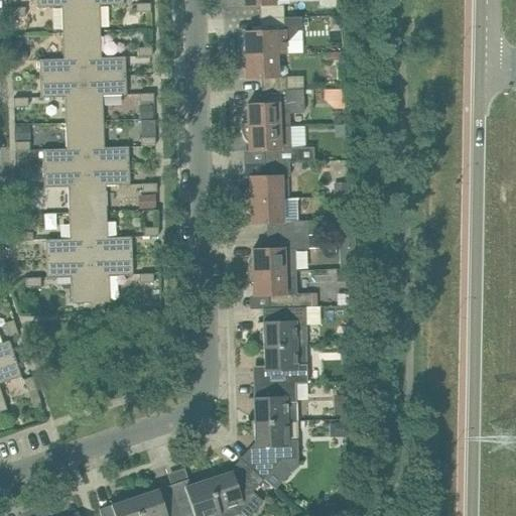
[(36,0),(36,7),(60,7),(61,32),(81,32),(79,0),(36,0)]
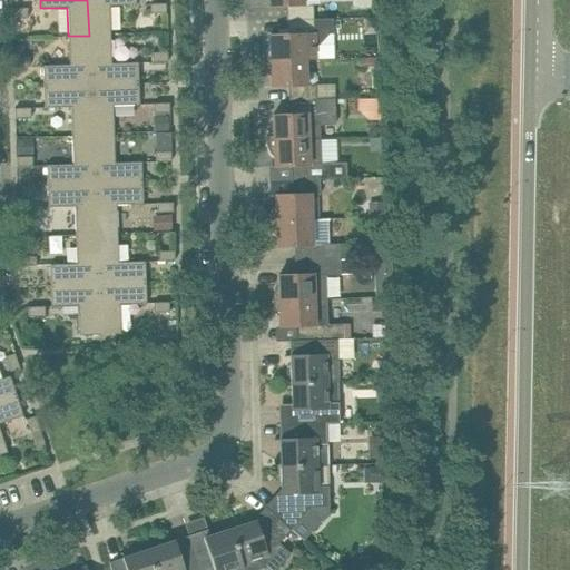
[(109,6),(136,6),(135,0),(87,0),(89,36),(110,35),(109,6)]
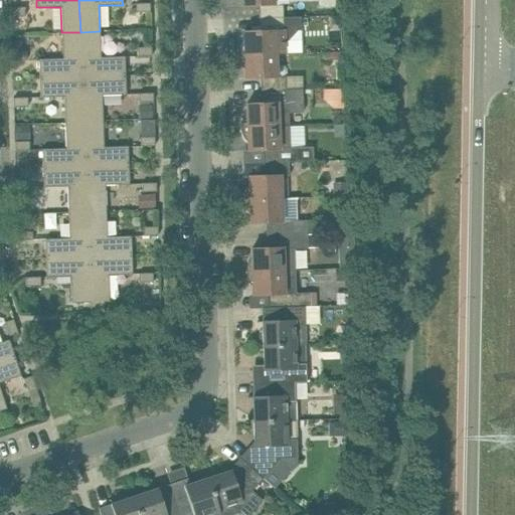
[(241,0),(242,5),(259,5),(259,18),(284,17),(283,5),(274,5),(274,0),(241,0)]
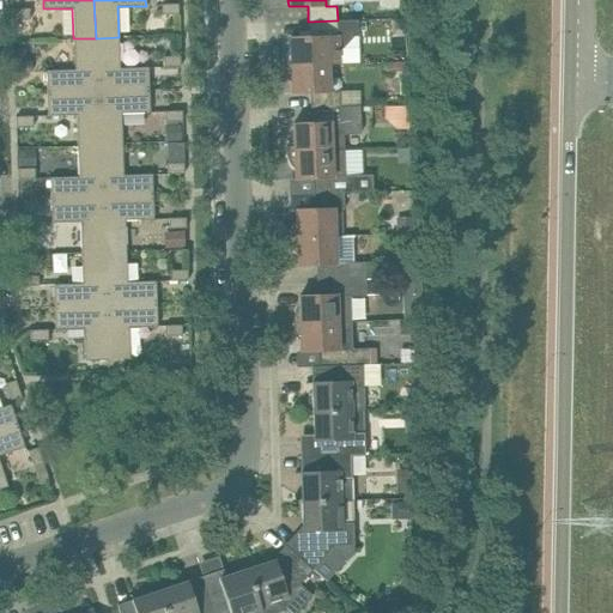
[(178,4),(161,5),(162,14),(178,14),(178,4)]
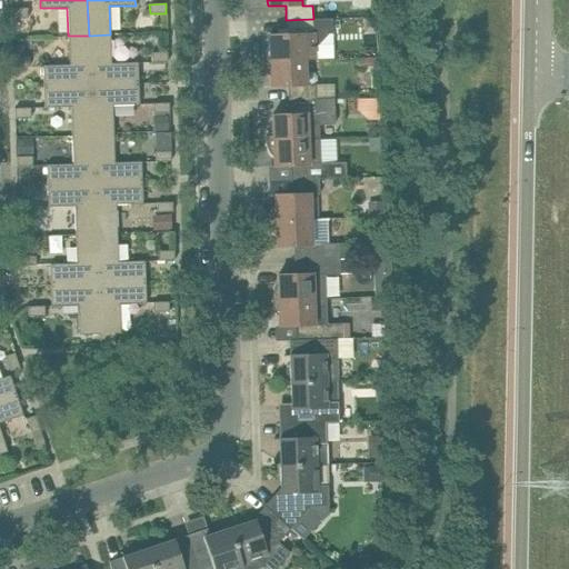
[(11,9),(11,19),(27,18),(27,9),(11,9)]
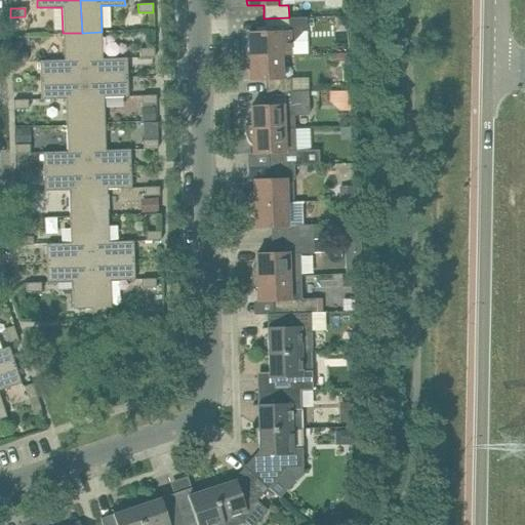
[(246,43),(244,47),(242,50),(242,54),(242,56),(281,55),(290,54),(289,17),(264,18),(264,33),(248,33),(248,41),(246,43)]
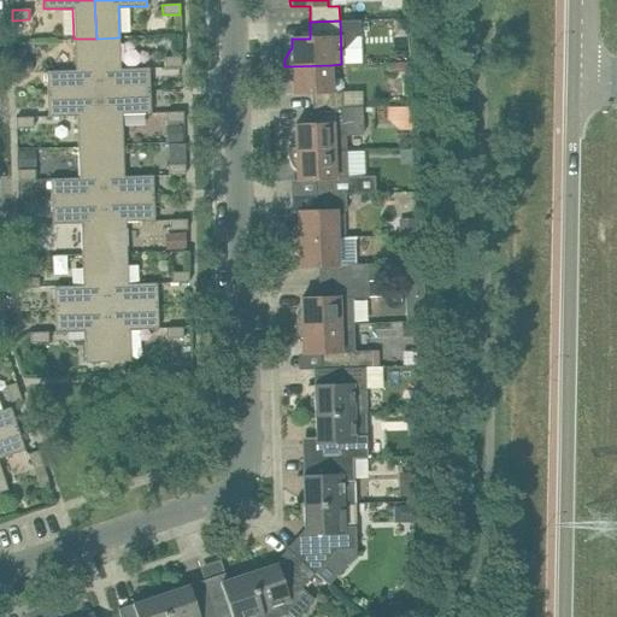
[(150,68),(121,69),(119,37),(97,39),(99,93),(150,90),(150,68)]
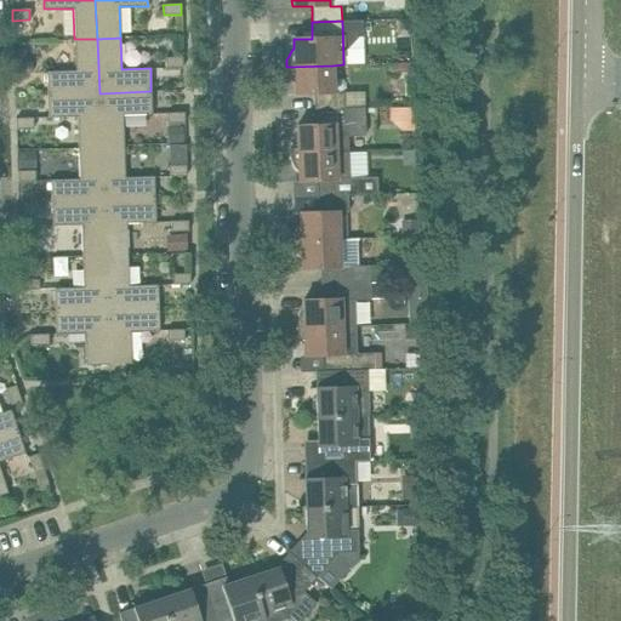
[(74,39),(75,72),(46,72),(47,95),(100,93),(97,39),(74,39)]
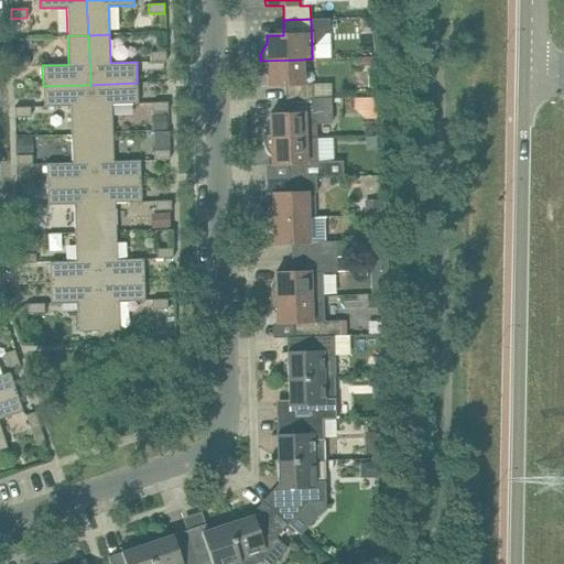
[(165,52),(150,52),(150,62),(165,62),(165,52)]
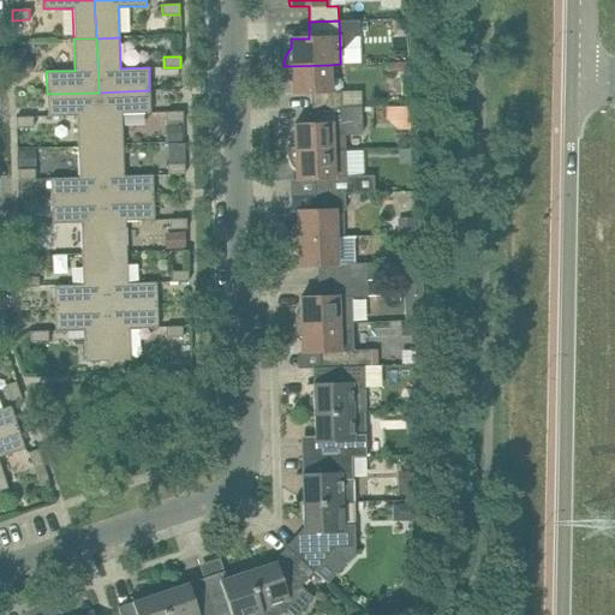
[(13,63),(13,73),(31,72),(30,61),(13,63)]
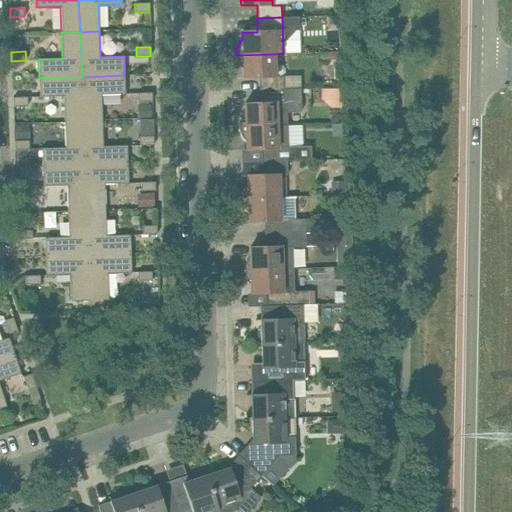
[(243,70),(243,78),(259,77),(259,90),(284,89),(284,76),(275,77),(274,54),(236,55),(236,56),(238,63),(240,66),(243,70)]
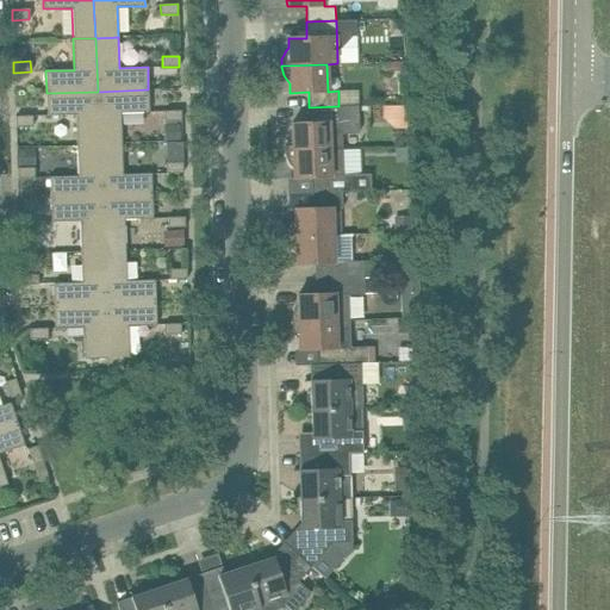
[(149,112),(148,89),(98,92),(99,144),(122,143),(120,113),(149,112)]
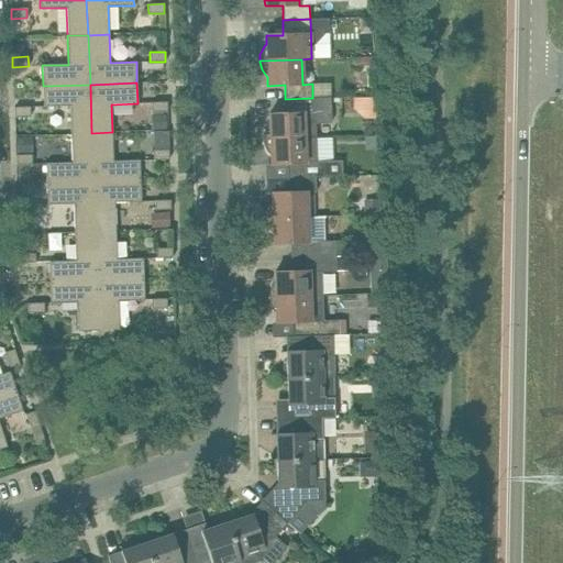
[(43,86),(43,107),(69,106),(70,134),(91,133),(90,85),(43,86)]
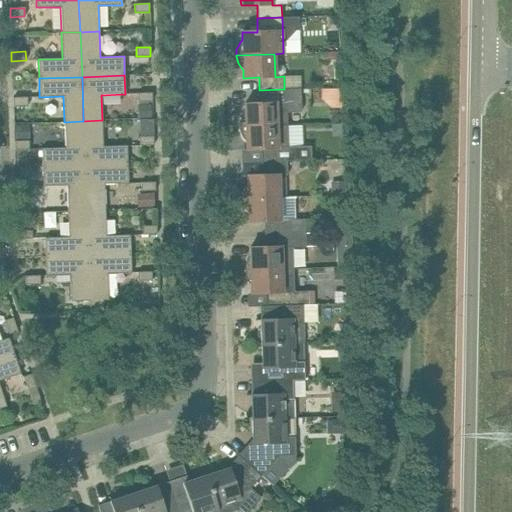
[(241,114),(240,118),(238,121),(238,125),(238,127),(287,125),(287,113),(301,112),(300,89),(284,89),(259,90),(260,103),(244,104),(244,111),(241,114)]
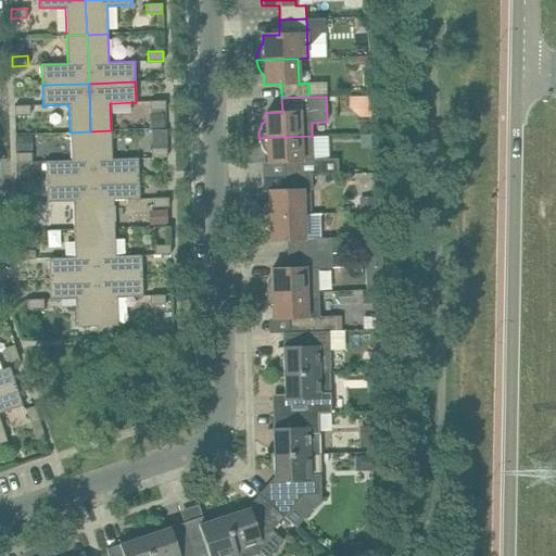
[(165,101),(149,101),(150,111),(165,110),(165,101)]
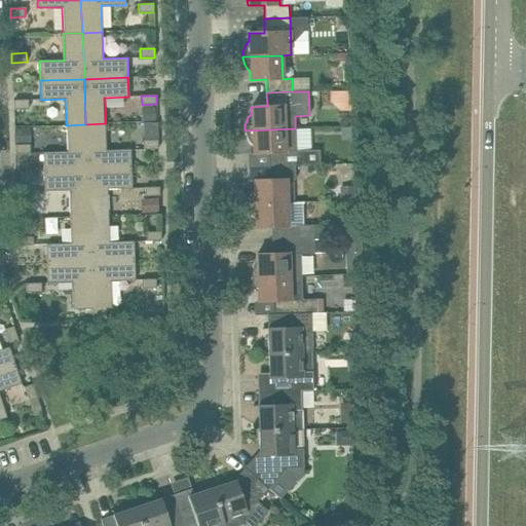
[(13,100),(13,109),(28,109),(28,100),(13,100)]
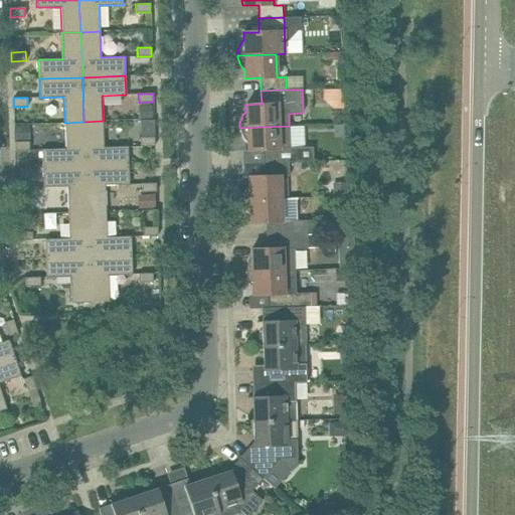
[(152,106),(139,106),(139,119),(152,118),(152,106)]
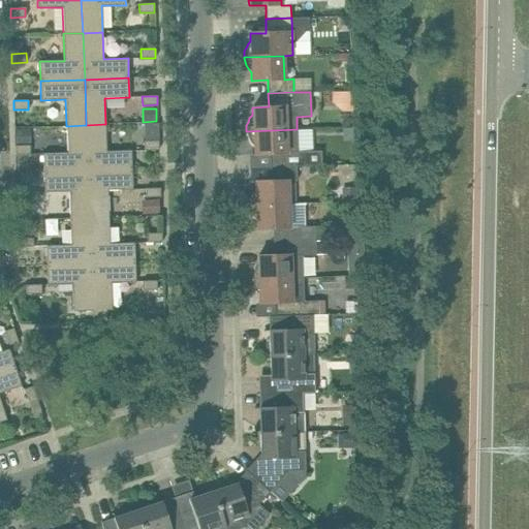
[(131,151),(106,151),(105,124),(86,125),(88,172),(131,169),(131,151)]
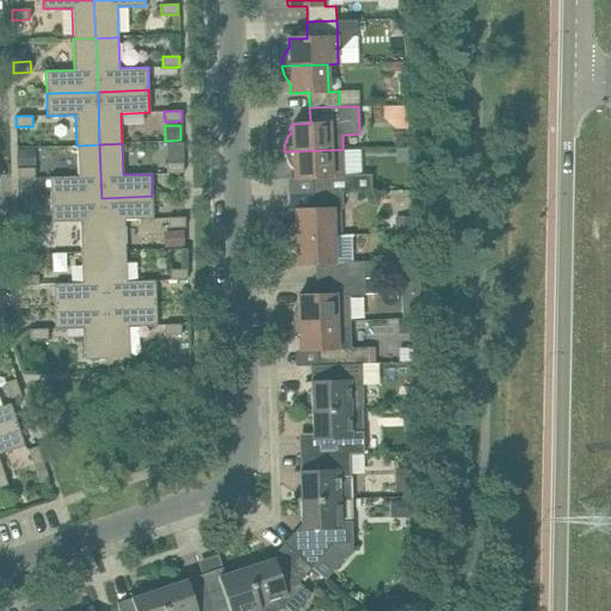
[(76,146),(78,177),(49,177),(50,199),(102,198),(99,144),(76,146)]
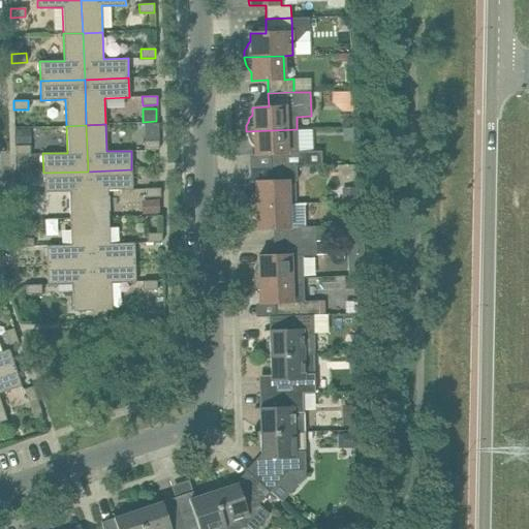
[(353,128),(342,129),(343,142),(353,141),(353,128)]
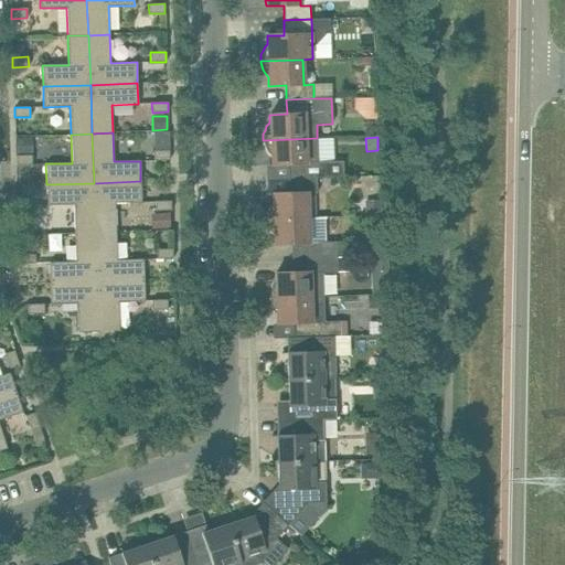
[(31,138),(16,139),(16,153),(31,153),(31,138)]
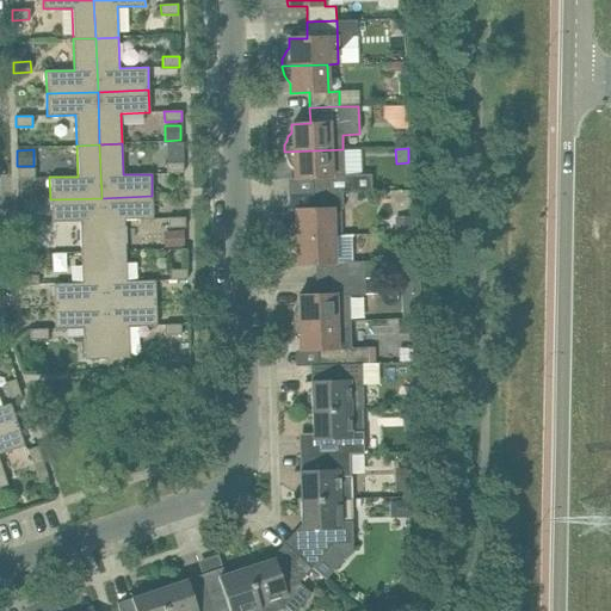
[(292,170),(294,179),(312,178),(313,193),(343,192),(341,192),(370,191),(370,176),(358,176),(344,176),(343,149),(284,152),(284,155),(287,161),(291,168),(292,170)]
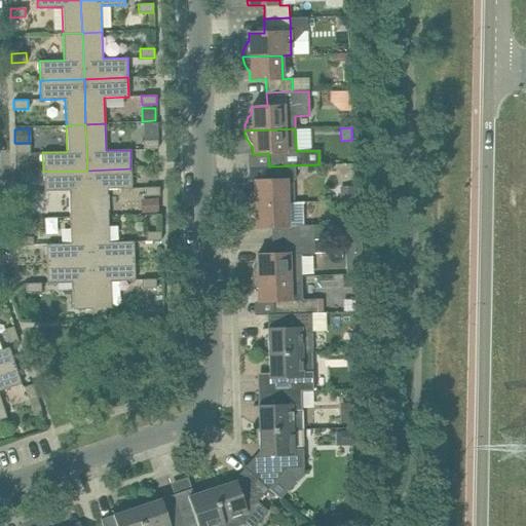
[(157,140),(143,141),(143,150),(157,149),(157,140)]
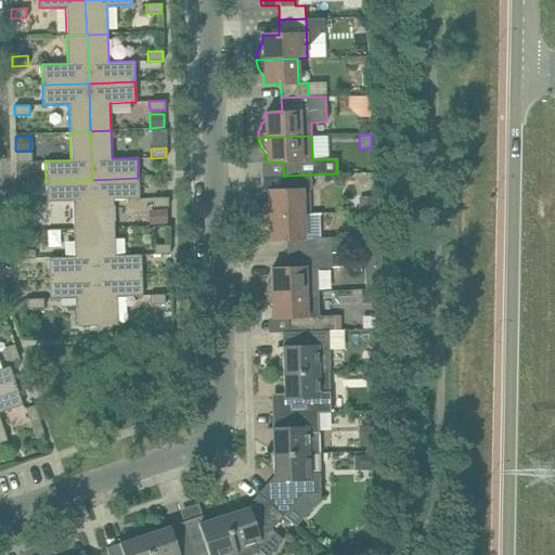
[(15,153),(15,163),(31,162),(30,153),(15,153)]
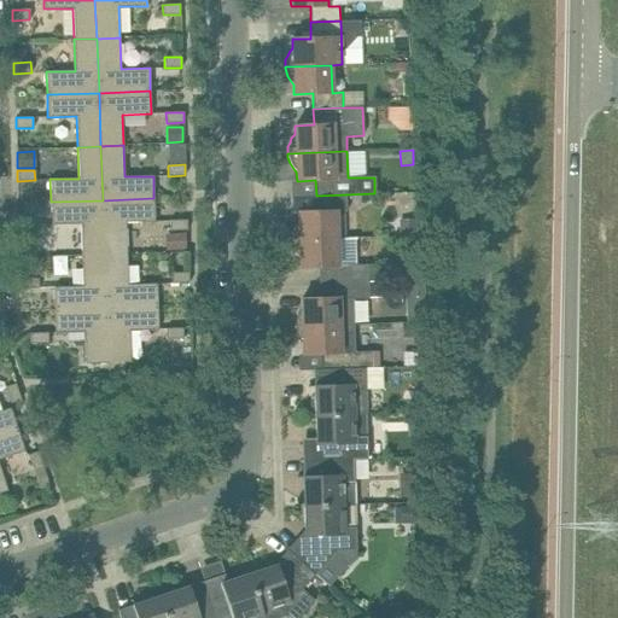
[(298,221),(296,225),(292,229),(290,237),(290,240),(337,239),(337,210),(347,210),(347,194),(316,196),(316,211),(298,213),(298,221)]
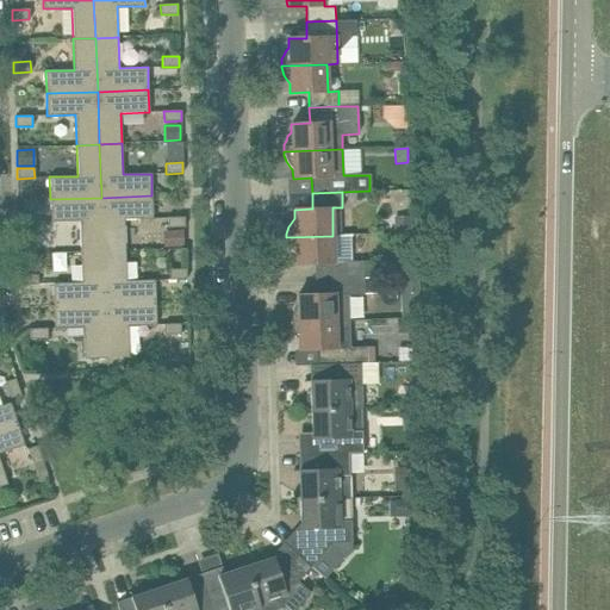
[(124,219),(153,218),(151,195),(101,198),(103,250),(125,250),(124,219)]
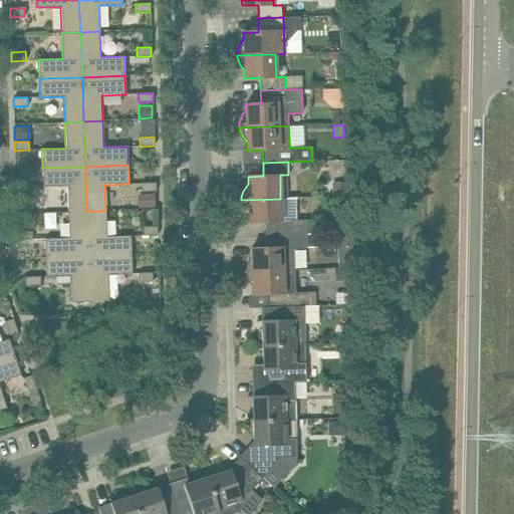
[(42,168),(42,187),(66,186),(67,212),(86,211),(85,167),(42,168)]
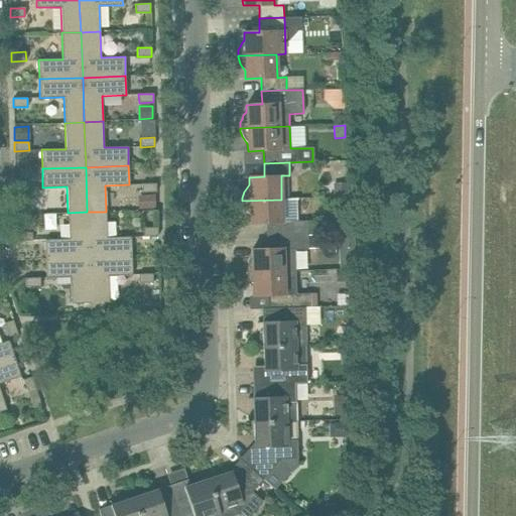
[(156,183),(141,183),(142,192),(156,192),(156,183)]
